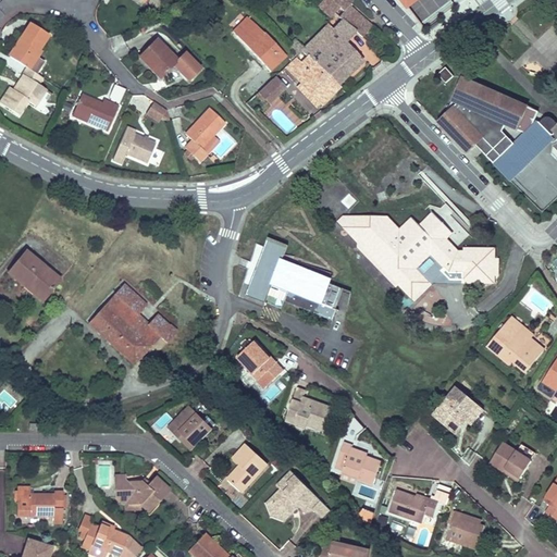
[(359,37),(369,25),(343,0),(321,0),(319,2),(338,19),(354,33),(359,37)]
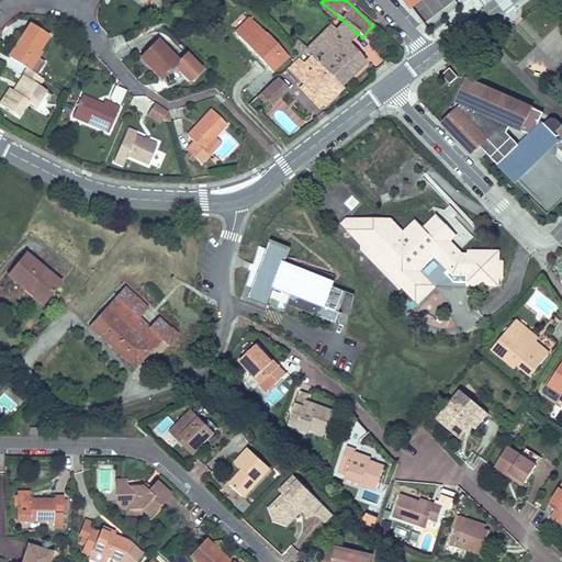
[(247,18),(232,32),(271,74),(288,57),(265,34),(265,35),(247,18)]
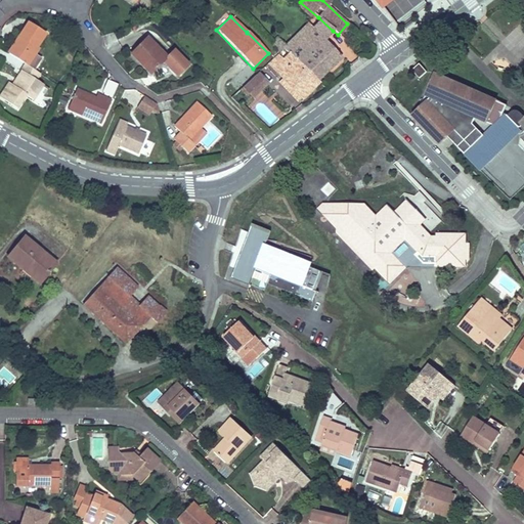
[(342,56),(324,39),(333,31),(318,17),(310,27),(306,23),(290,39),(286,44),(278,37),(271,44),(278,52),(266,64),(304,101),(321,83),(318,81),(342,56)]
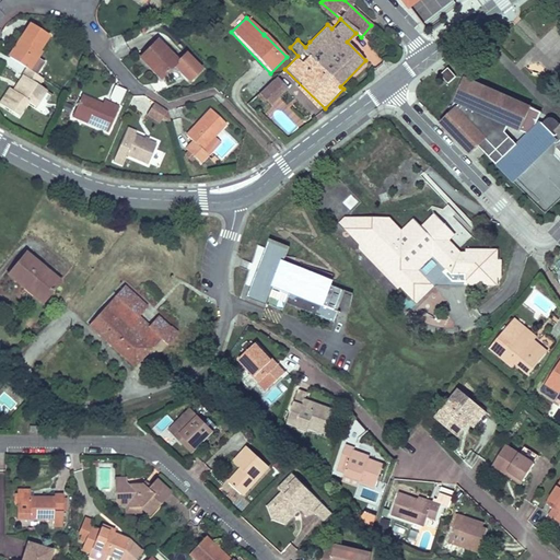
[(34,56),(38,48),(36,46),(44,34),(26,22),(16,36),(22,41),(10,58),(24,67),(32,71),(39,59),(34,56)]
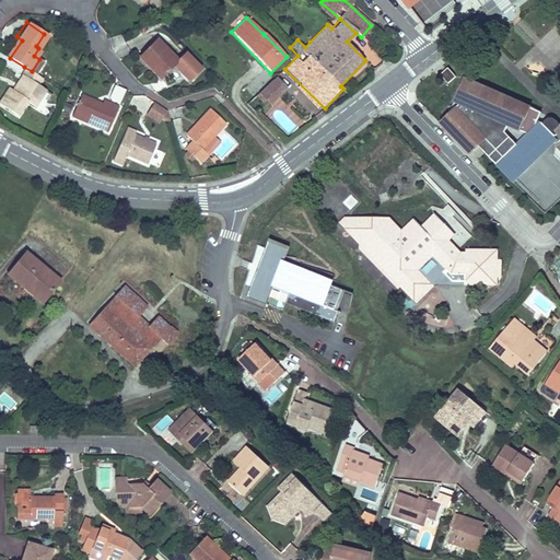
[(22,41),(16,36),(4,55),(10,58),(22,41)]
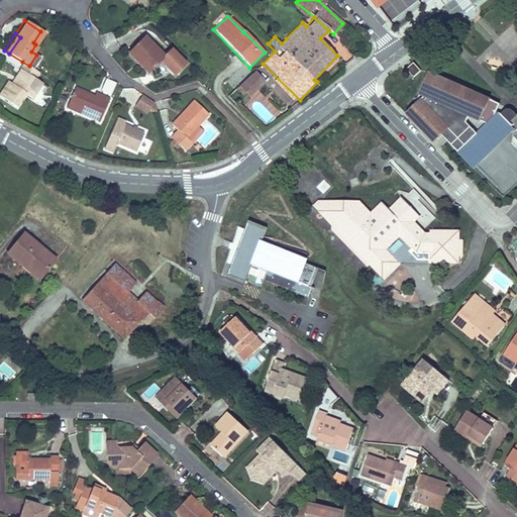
[(164,56),(144,37),(128,55),(147,73),(159,62),(176,78),(189,65),(172,48),(164,56)]
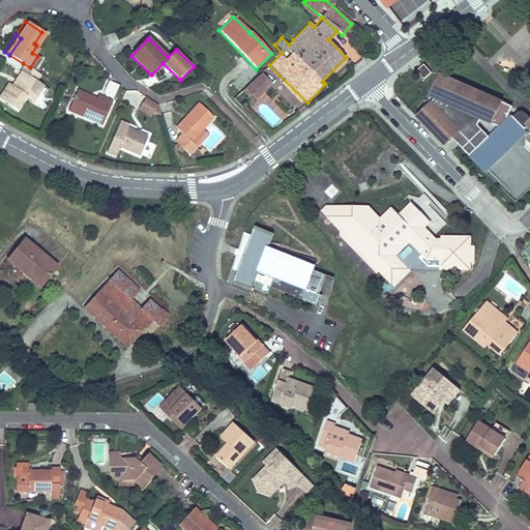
[(29,98),(40,83),(33,78),(37,72),(30,67),(23,63),(18,71),(21,74),(13,85),(7,81),(0,90),(0,97),(15,108),(24,94),(29,98)]
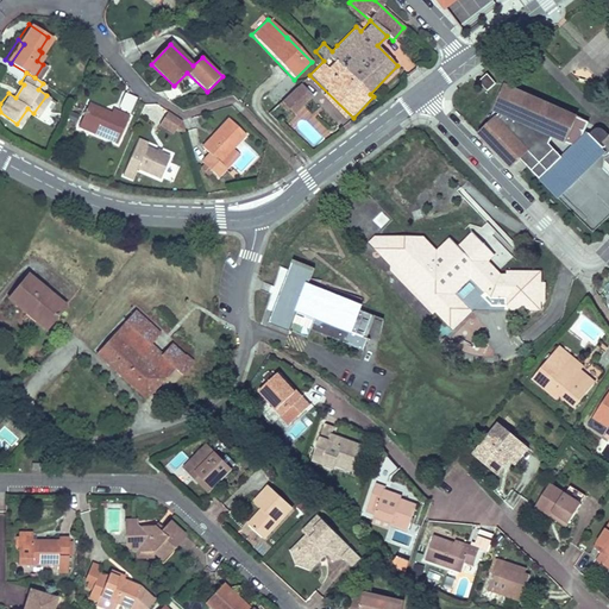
[(487,92),(495,85),(488,75),(478,81),(487,92)]
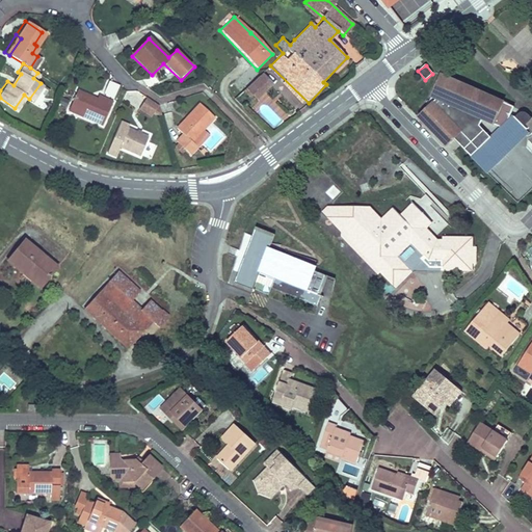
[(471,156),(472,157),(491,137),(490,136),(480,126),(482,120),(495,126),(495,125),(501,127),(510,117),(514,107),(505,103),(506,101),(442,73),(431,97),(436,100),(435,101),(434,100),(418,116),(447,147),(455,139),(471,156)]
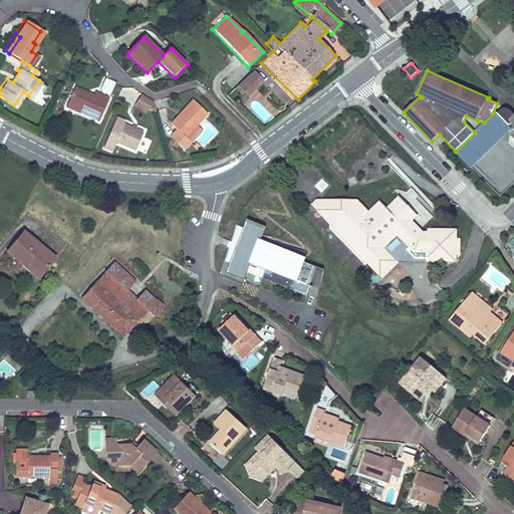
[(248,97),(264,82),(254,72),(238,87),(248,97)]
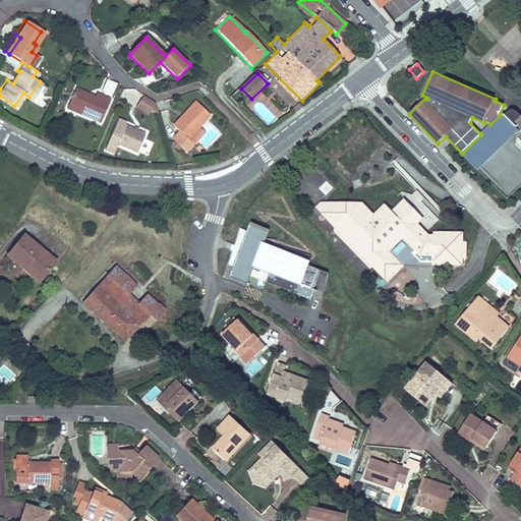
[(104,74),(98,88),(108,93),(114,78),(104,74)]
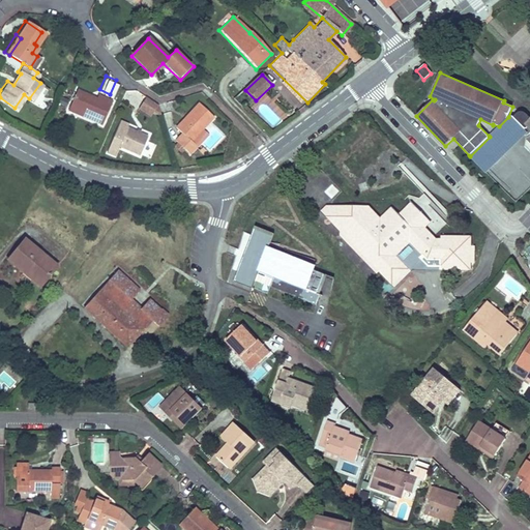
[(74,85),(65,106),(98,120),(109,96),(94,90),(93,94),(74,85)]
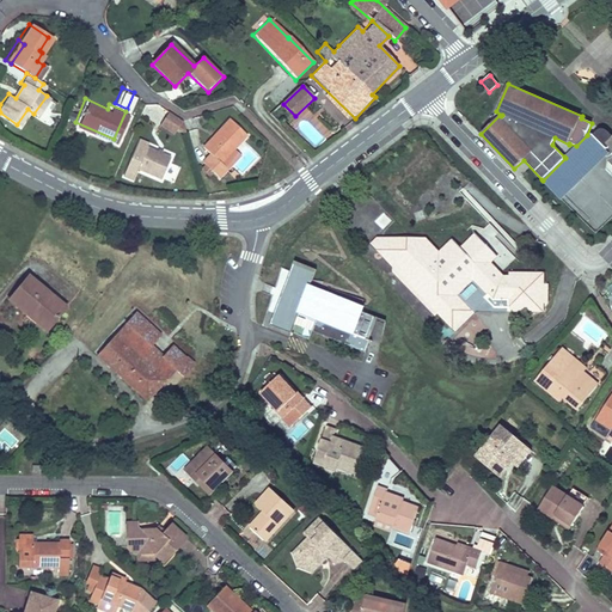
[(173,135),(183,122),(169,112),(160,126),(173,135)]
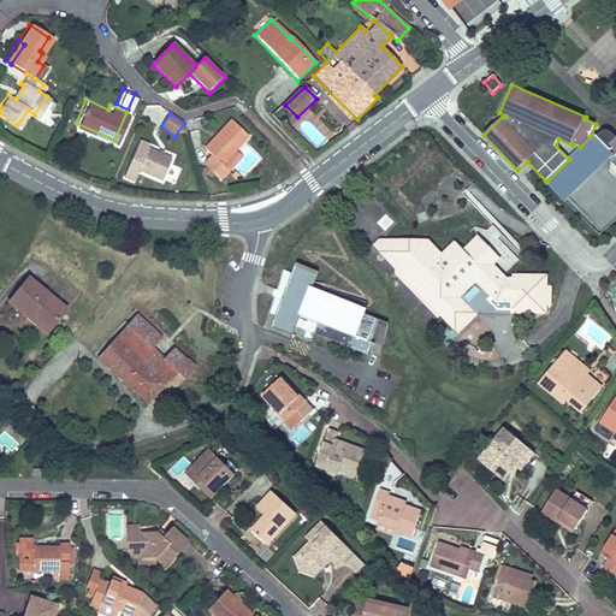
[(243,158),(237,152),(249,137),(231,120),(205,148),(212,155),(203,164),(207,166),(214,173),(223,181),(243,158)]
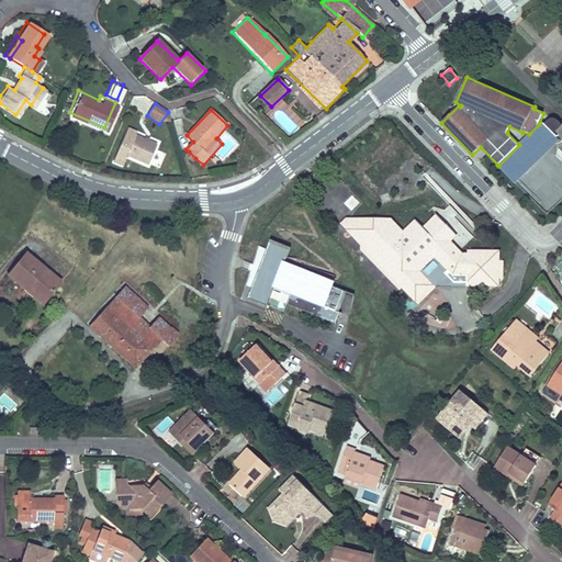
[(549,119),(544,124),(560,141),(561,142),(561,123),(559,120),(557,119),(555,119),(553,117),(551,119),(549,119)]
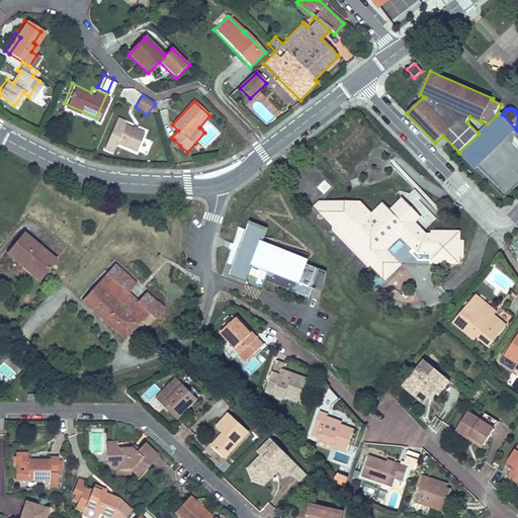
[(479,134),(459,153),(458,152),(476,170),(516,130),(502,114),(500,112),(497,114),(488,123),(478,133),(479,134)]
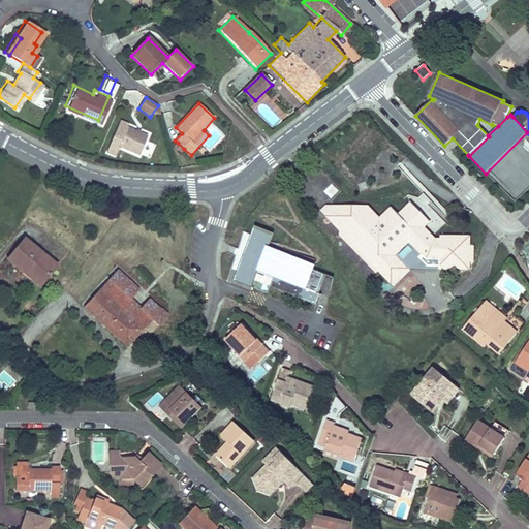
[(119,147),(139,156),(148,135),(141,132),(142,131),(137,129),(136,131),(127,127),(129,124),(121,120),(115,134),(107,153),(115,156),(119,147)]
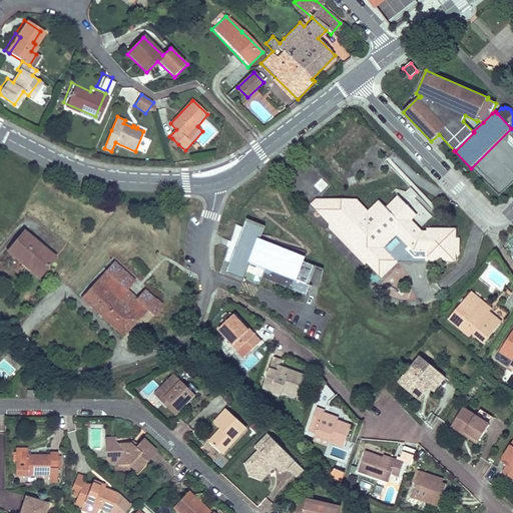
[(178,144),(172,138),(168,142),(174,147),(178,144)]
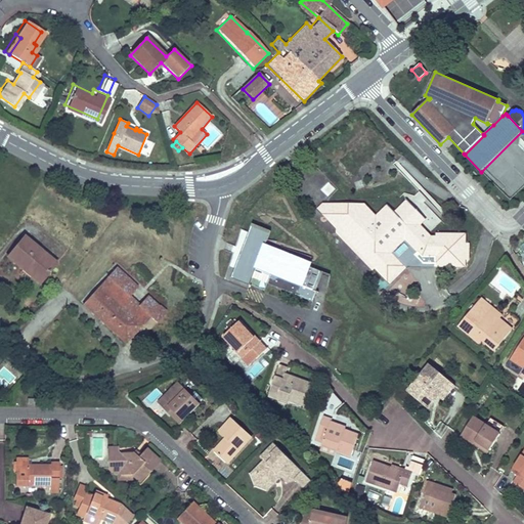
[(330,181),(321,189),(328,197),(336,188),(330,181)]
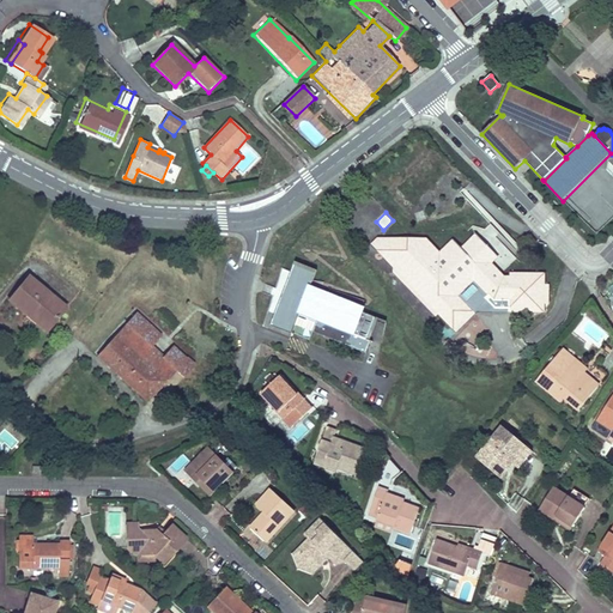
[(477,232),(473,236),(485,248),(489,244),(477,232)]
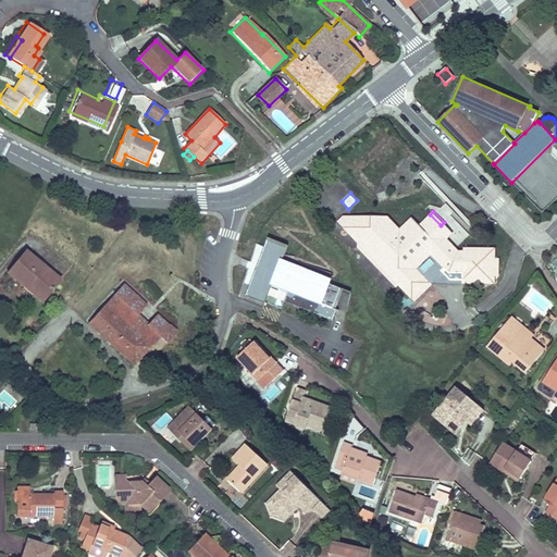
[(366,223),(356,233),(364,242),(368,248),(385,265),(382,269),(399,286),(412,299),(430,282),(418,269),(432,255),(444,268),(449,273),(463,273),(463,281),(493,281),(494,250),(463,250),(461,251),(449,239),(455,233),(444,222),(441,225),(430,214),(420,224),(412,217),(401,227),(390,215),(367,215),(366,223)]
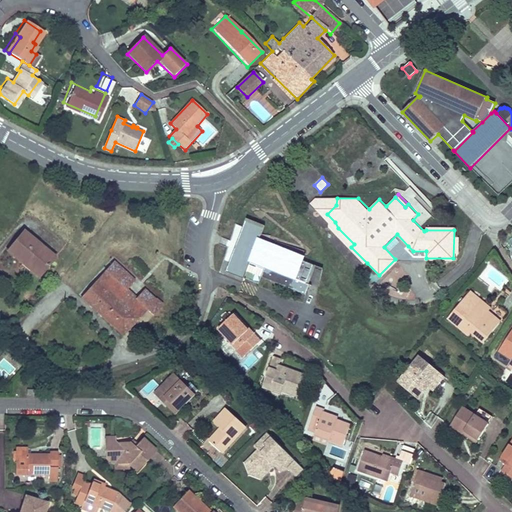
[(336,205),(337,198),(315,198),(309,204),(329,224),(329,228),(365,265),(367,263),(351,247),(354,244),(338,228),(335,222),(327,214),(336,205)]
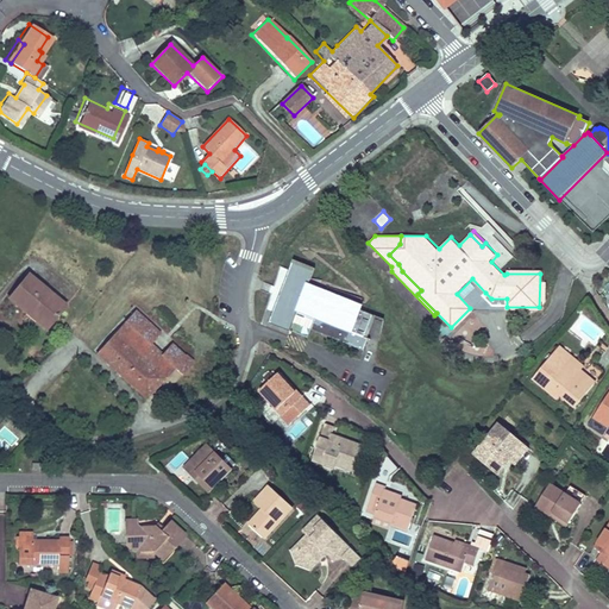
[(316,268),(294,258),(283,288),(288,289),(284,300),(278,297),(268,326),(289,334),(294,322),(299,312),(315,319),(311,330),(365,351),(370,338),(365,337),(375,314),(363,309),(365,305),(311,283),(316,268)]
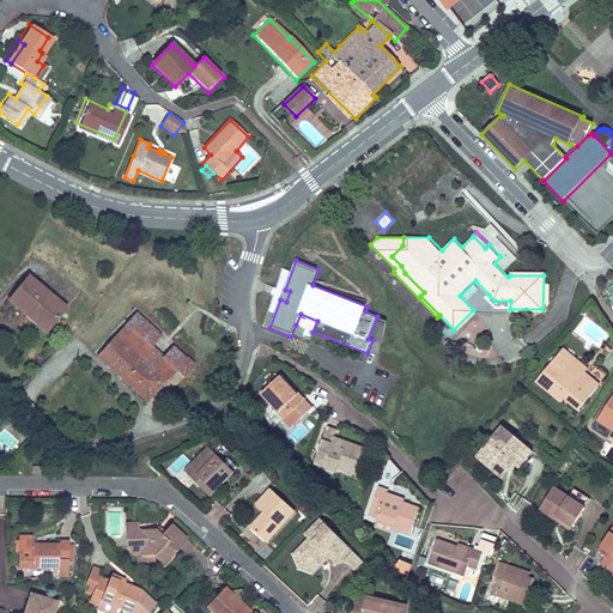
[(489,295),(486,297),(493,304),(507,304),(505,313),(546,313),(547,272),(510,272),(510,275),(544,275),(542,309),(510,309),(510,301),(495,301),(489,295)]
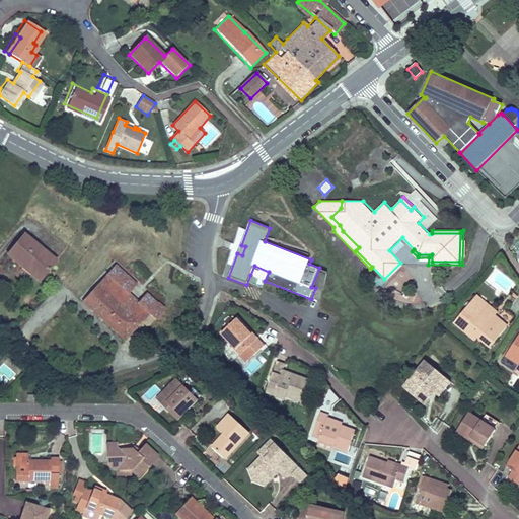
[(55,264),(24,237),(7,255),(22,270),(26,266),(42,279),(55,264)]
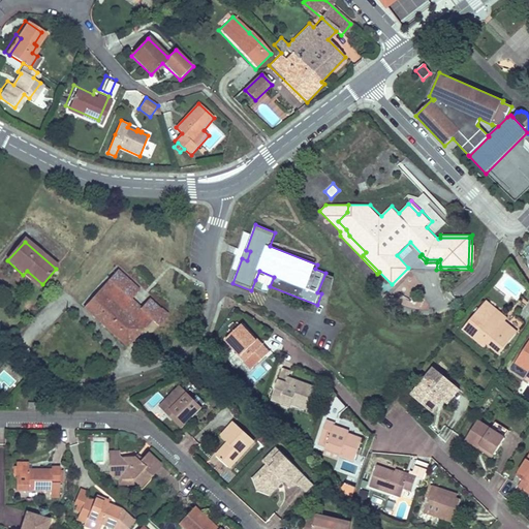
[(235,257),(230,255),(226,263),(231,266),(235,257)]
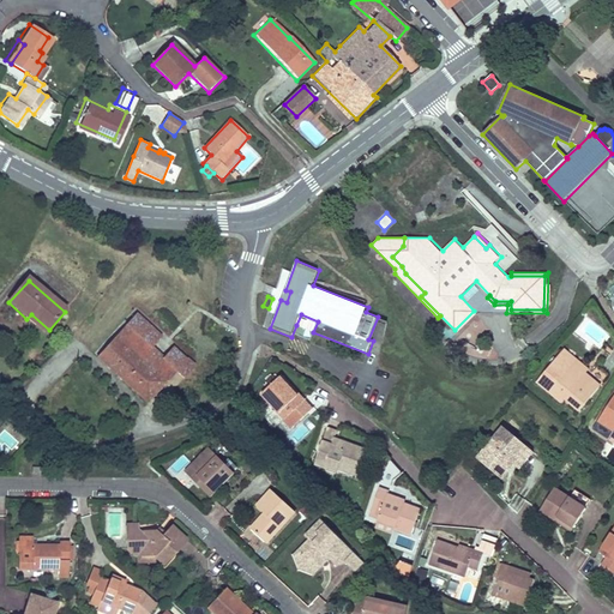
[(474,311),(455,330),(458,333),(477,314),(474,311)]
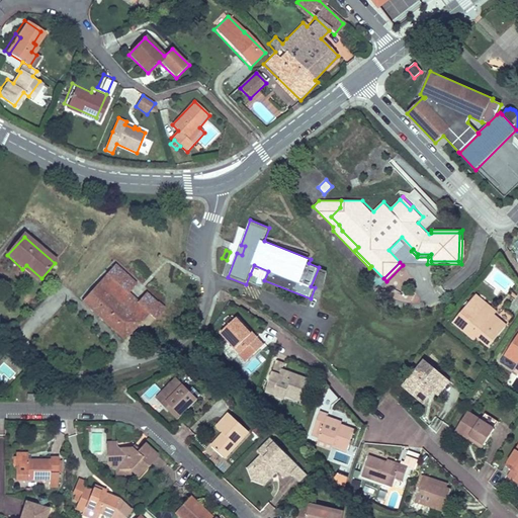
[(26,265),(22,269),(37,282),(41,278),(26,265)]
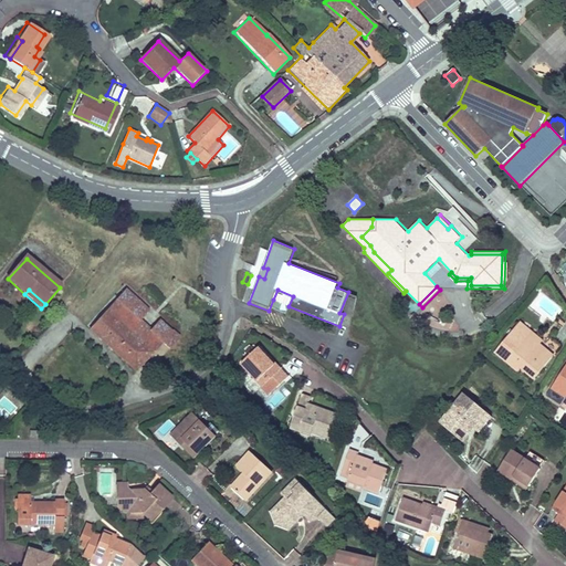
[(90,332),(136,373),(154,354),(116,321),(124,312),(163,345),(170,352),(180,341),(155,317),(148,312),(144,308),(124,291),(90,332)]
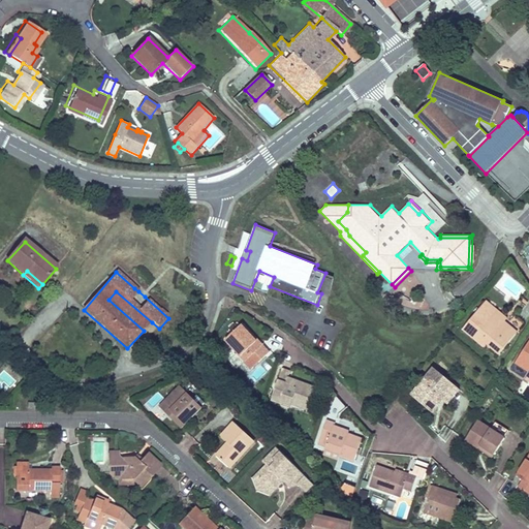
[(109,300),(144,331),(152,322),(116,291),(109,300)]
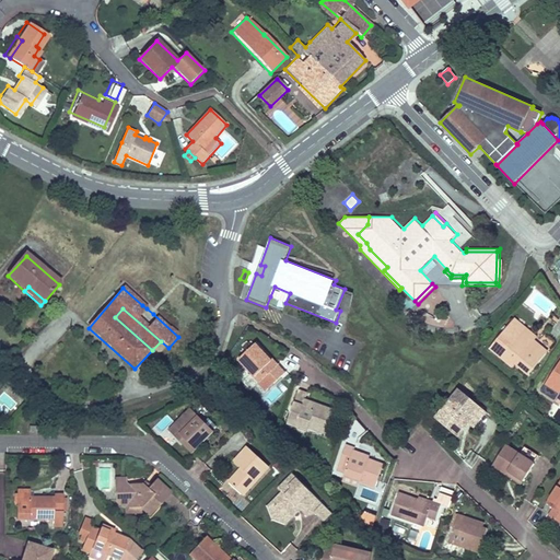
[(153,314),(178,337),(183,331),(158,308),(153,314)]
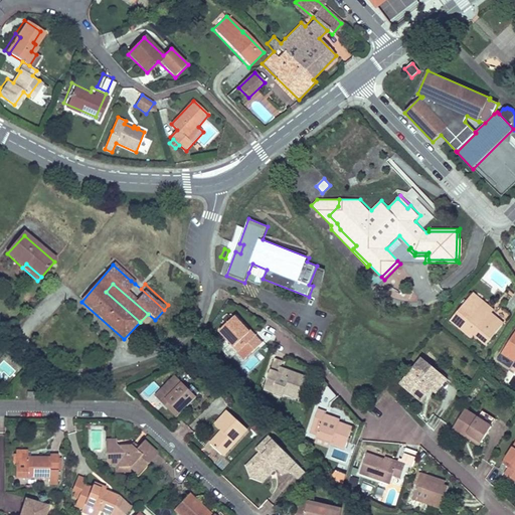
[(474,292),(471,296),(491,313),(494,309),(474,292)]
